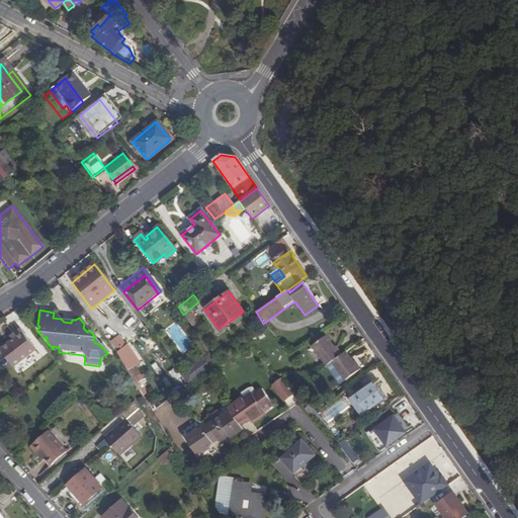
[(18,329),(11,334),(13,337),(9,340),(0,347),(0,351),(12,367),(34,350),(18,329)]
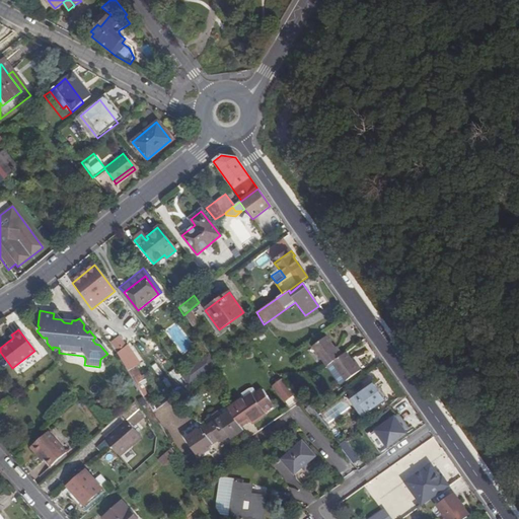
[(112,341),(118,351),(128,345),(122,335),(112,341)]
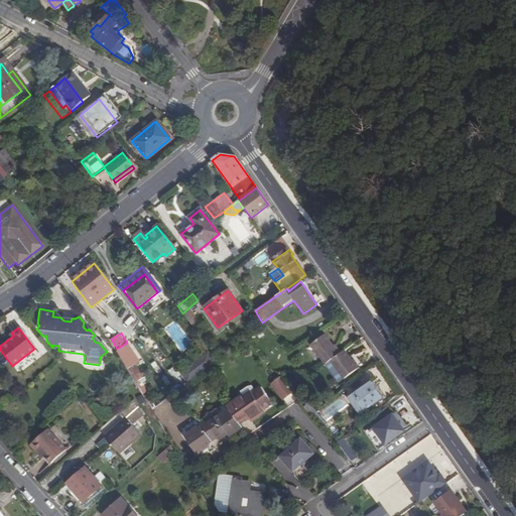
[(330,363),(341,355),(336,347),(334,348),(326,337),(310,347),(325,366),(330,363)]
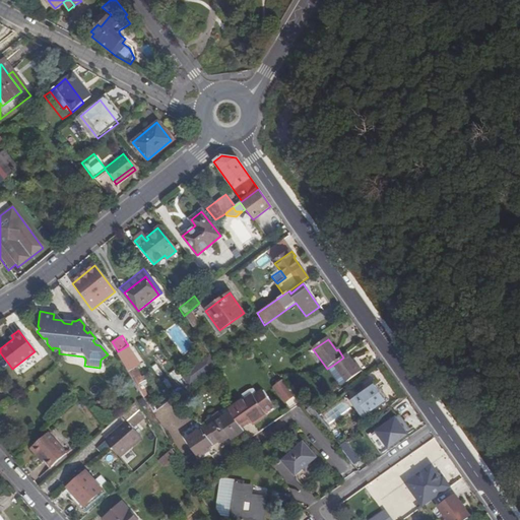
[(121,351),(117,355),(142,398),(148,394),(133,370),(134,368),(121,351)]
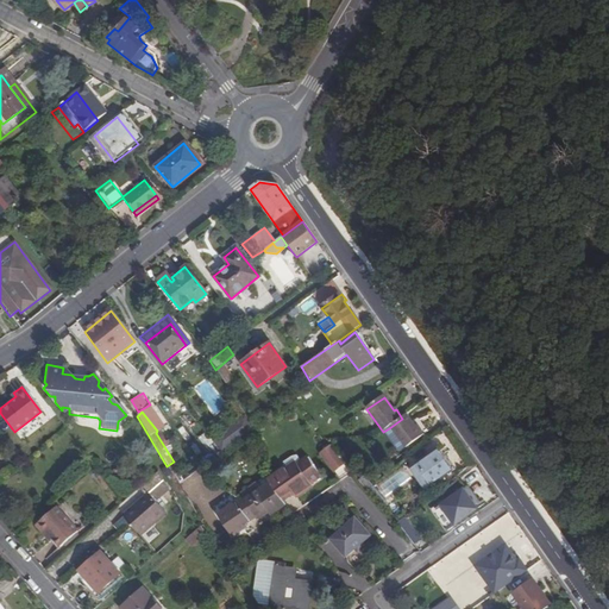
[(402,419),(389,428),(403,449),(422,434),(418,426),(414,428),(406,415),(402,419)]
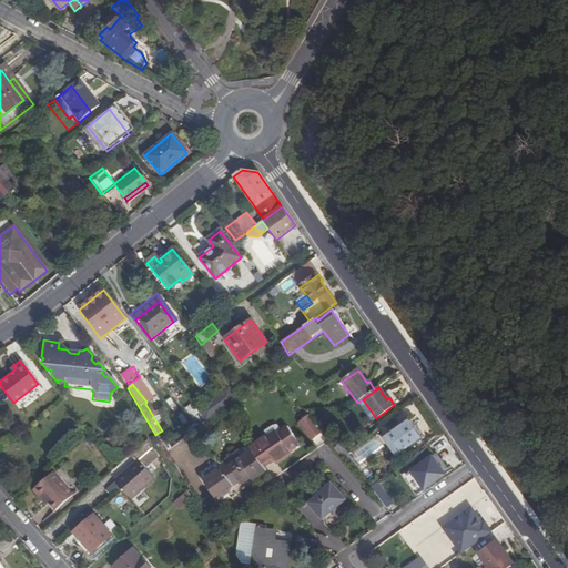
[(208,423),(236,402),(229,388),(198,412),(208,423)]
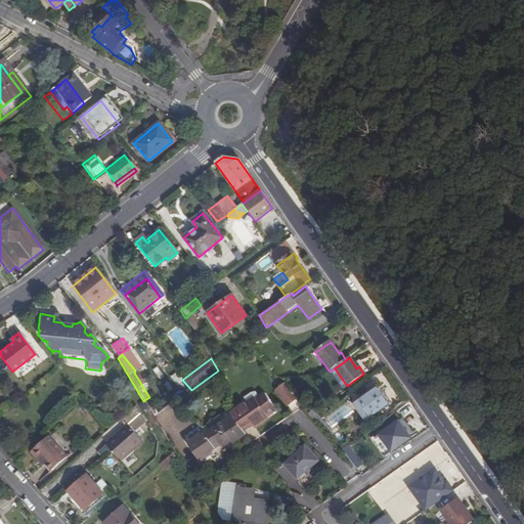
[(330,372),(343,389),(347,386),(335,368),(330,372)]
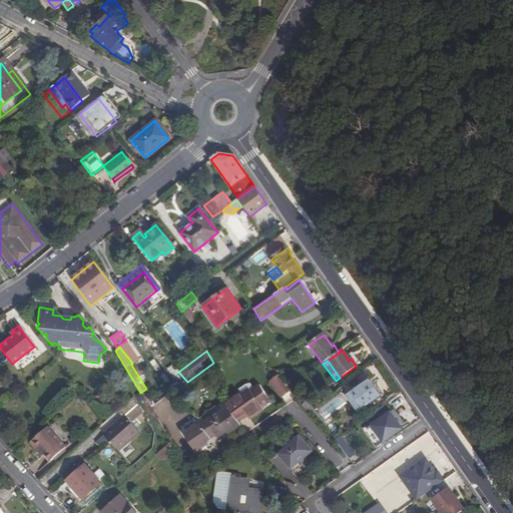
[(293,389),(281,375),(272,383),(284,397),(285,396),(293,389)]
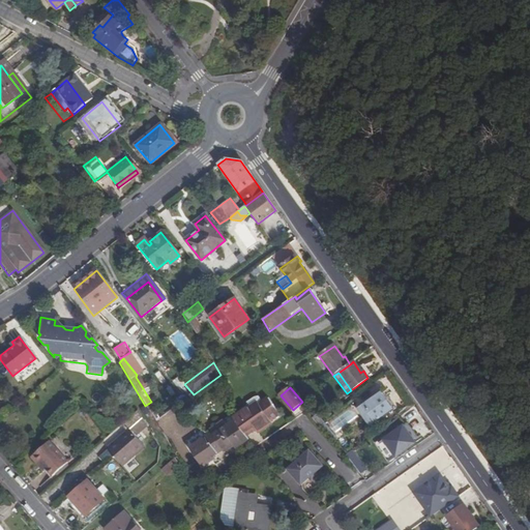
[(379,392),(355,410),(369,428),(392,410),(379,392)]
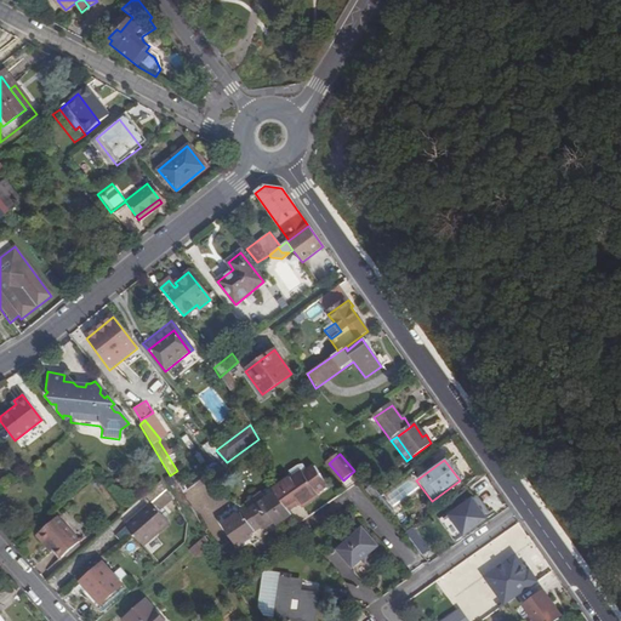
[(295,499),(298,503),(302,508),(319,496),(303,473),(295,479),(292,474),(273,488),(277,493),(250,511),(248,507),(222,524),(237,547),(252,537),(251,535),(262,528),(263,530),(272,525),(269,522),(272,519),(274,523),(275,525),(291,514),(288,510),(285,506),(295,499)]
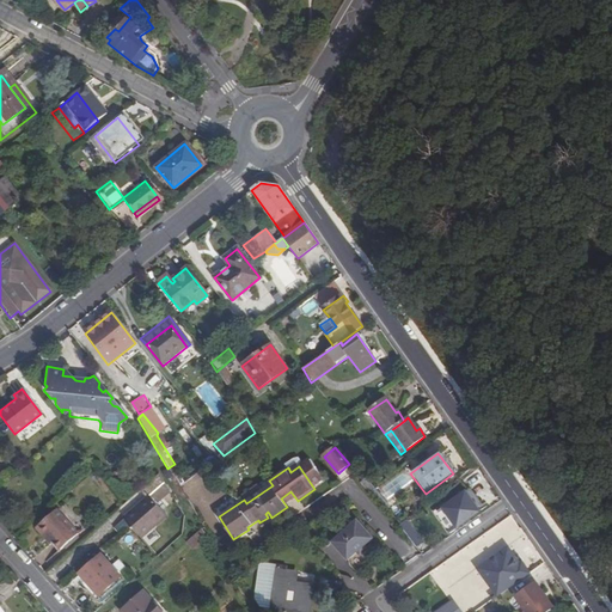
[(154,507),(166,495),(157,478),(138,494),(146,503),(124,524),(138,539),(163,515),(154,507)]
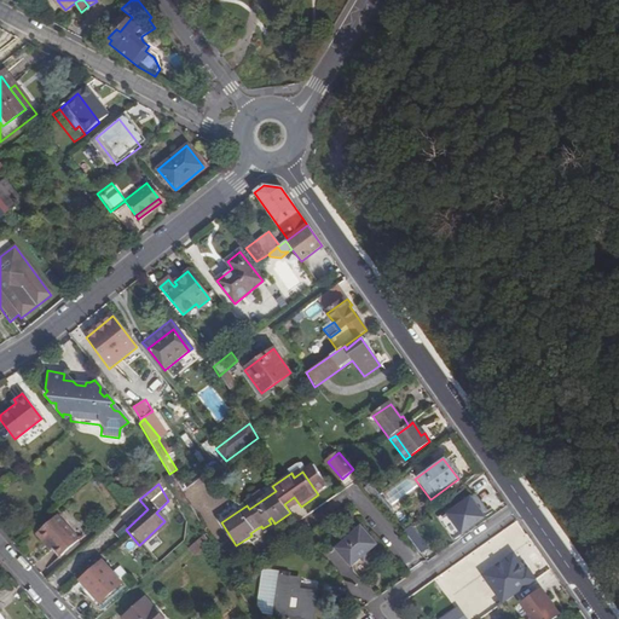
[(376,486),(370,491),(375,497),(380,493),(381,492),(376,486)]
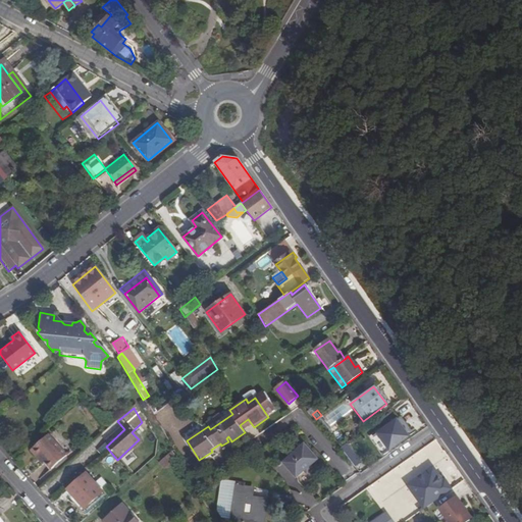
[(320,416),(316,419),(329,435),(333,431),(320,416)]
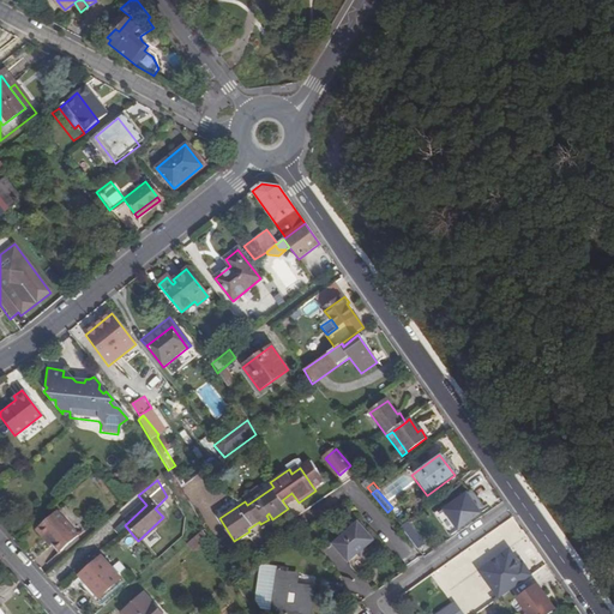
[(471,489),(467,493),(481,512),(486,509),(471,489)]
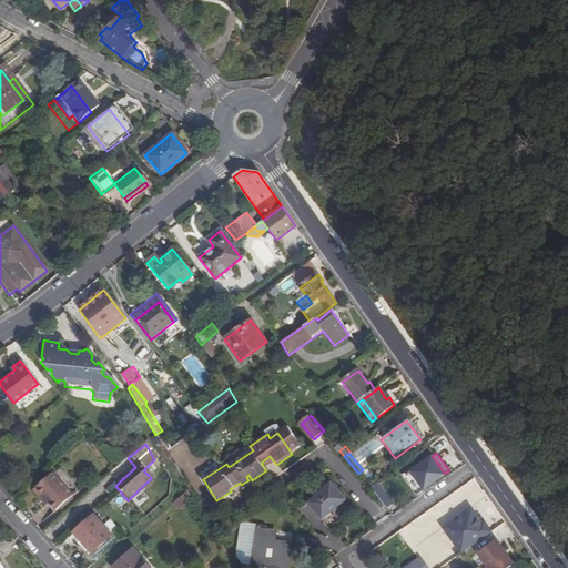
[(263,466),(273,460),(270,456),(261,463),(263,466)]
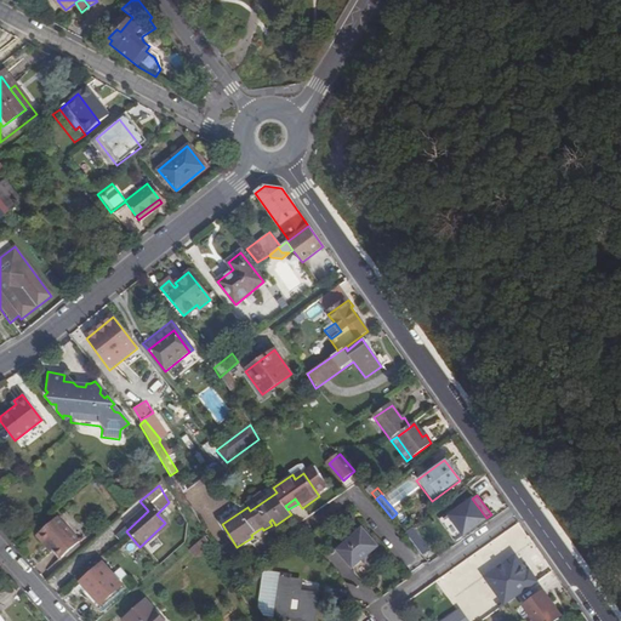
[(472,499),(442,520),(456,540),(486,518),(472,499)]
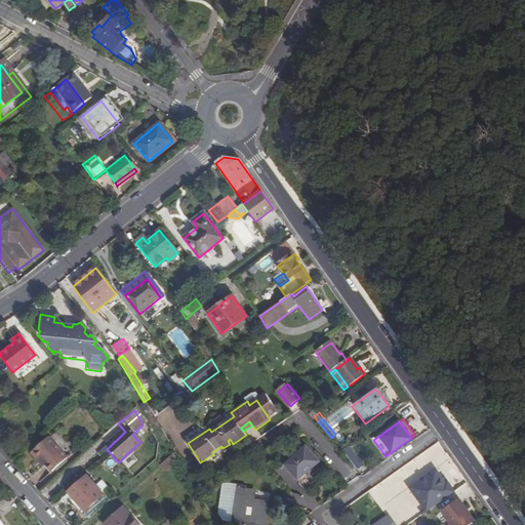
[(48,439),(30,454),(37,462),(39,460),(50,473),(66,459),(48,439)]
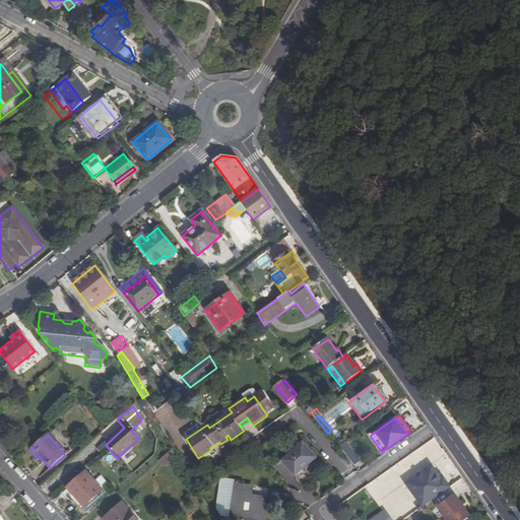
[(296,475),(304,468),(311,462),(318,456),(305,440),(281,460),(296,475)]
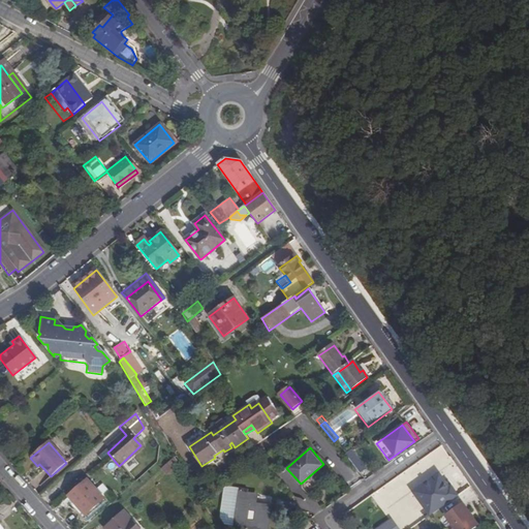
[(365,469),(349,450),(344,455),(360,473),(365,469)]
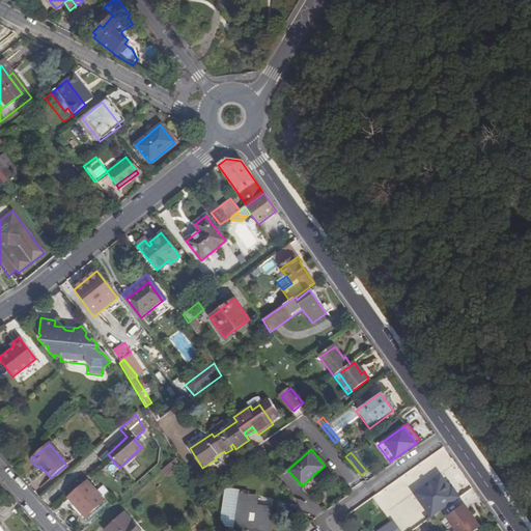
[(179,464),(175,457),(164,468),(169,474),(179,464)]
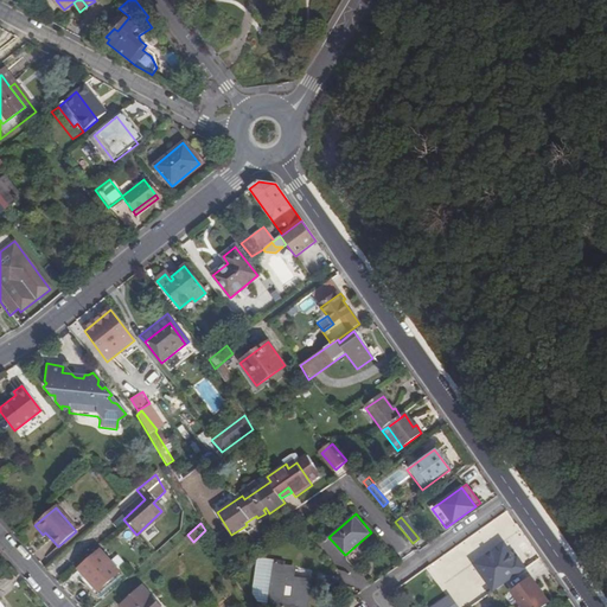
[(363,540),(355,547),(358,550),(366,543),(363,540)]
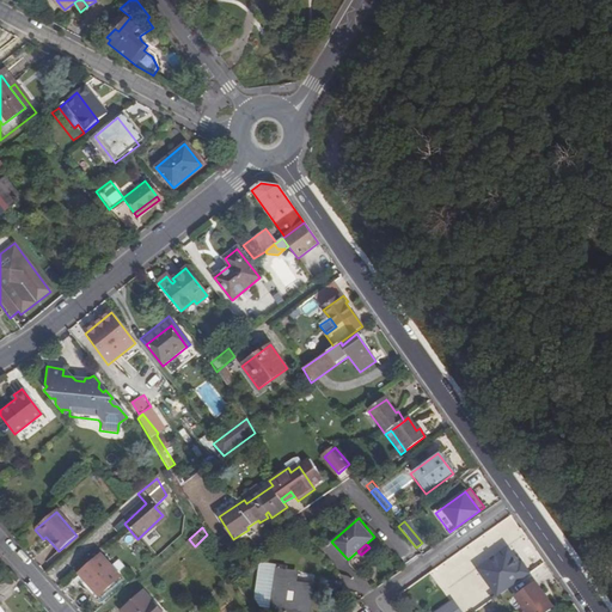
[(510,549),(481,569),(500,597),(532,573),(525,562),(521,564),(510,549)]
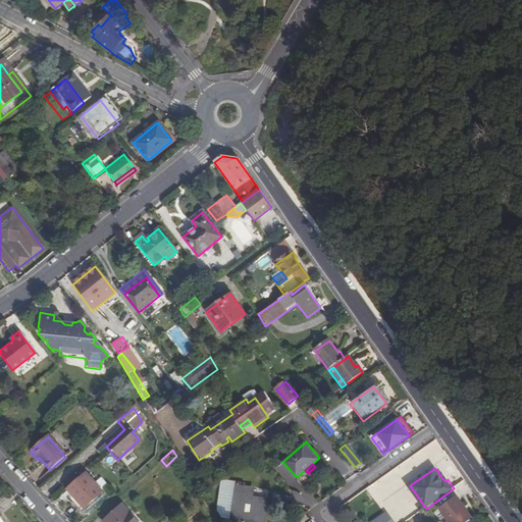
[(87,472),(69,488),(85,507),(103,490),(87,472)]
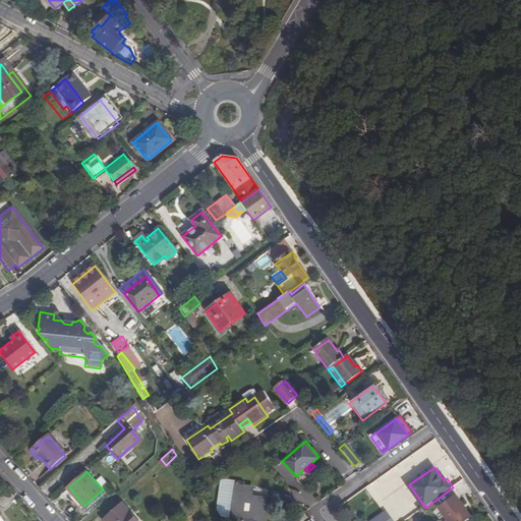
[(224,479),(220,483),(216,511),(221,518),(229,519),(229,520),(262,520),(265,500),(249,497),(249,487),(242,487),(243,483),(234,482),(234,480),(224,479)]
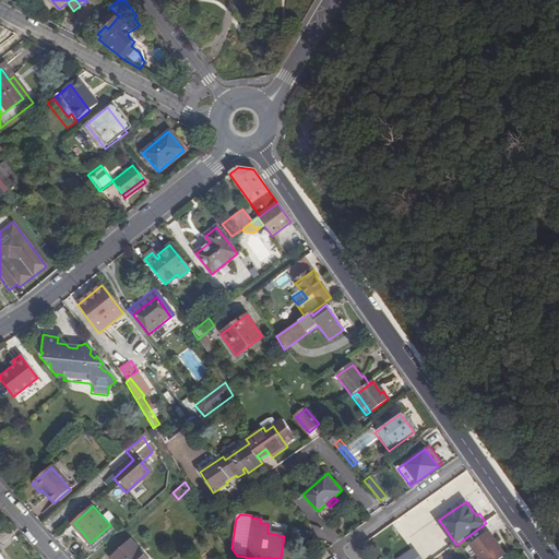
[(212,527),(216,533),(226,526),(223,521),(212,527)]
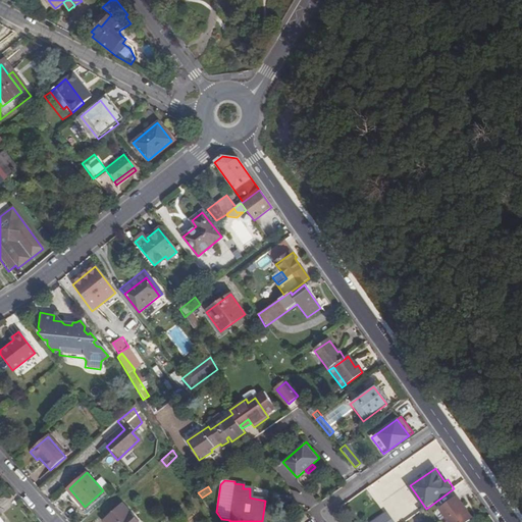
[(82,510),(85,507),(69,488),(65,491),(82,510)]
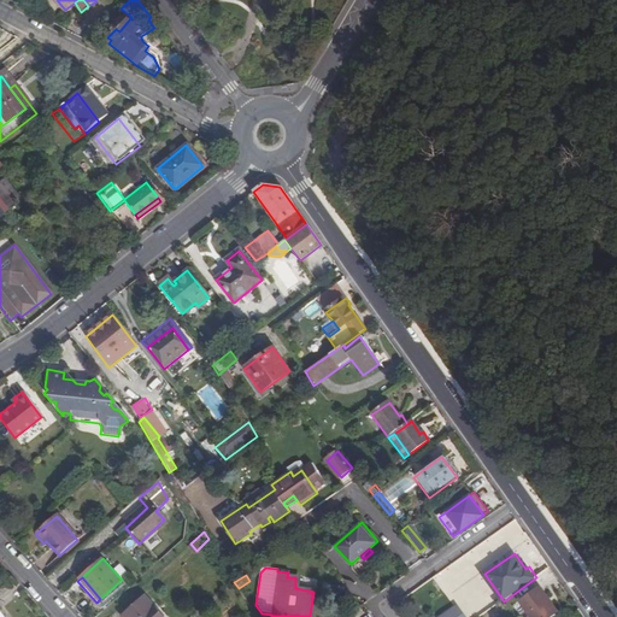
[(539,587),(519,600),(532,616),(552,616),(557,613),(539,587)]
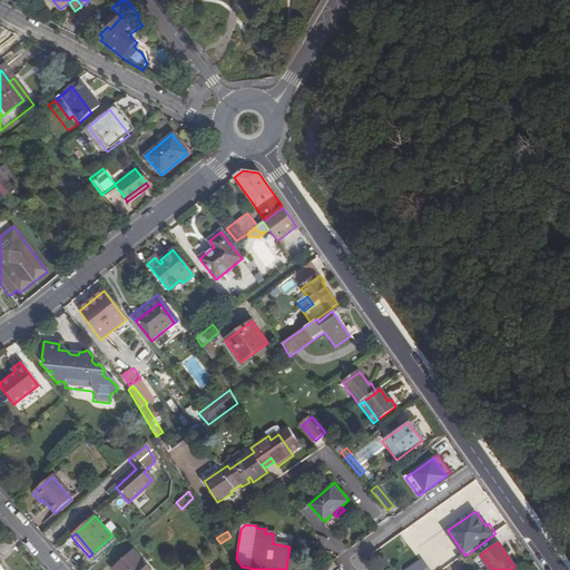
[(146,569),(131,553),(111,569),(146,569)]
